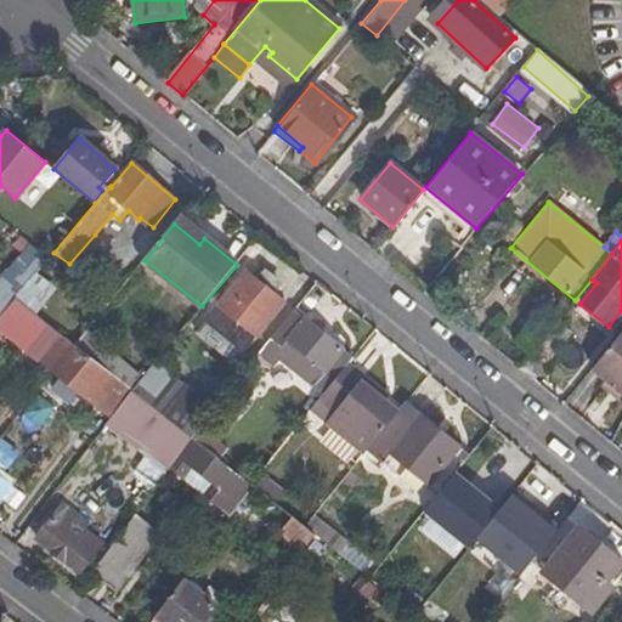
[(11,270),(0,281),(0,316),(15,298),(47,259),(37,250),(16,273),(11,270)]
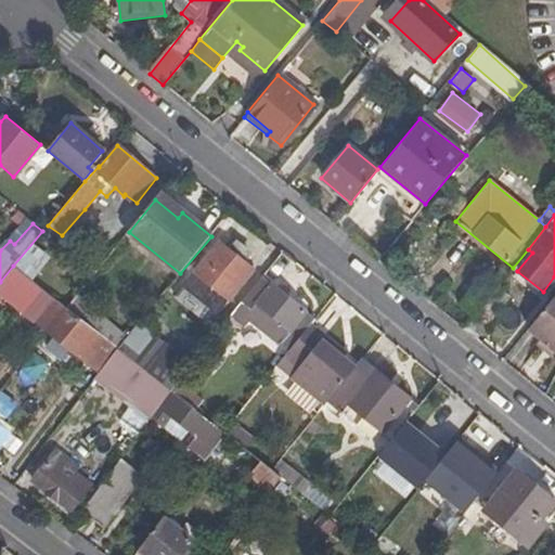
[(253,271),(219,243),(196,272),(229,300),(253,271)]
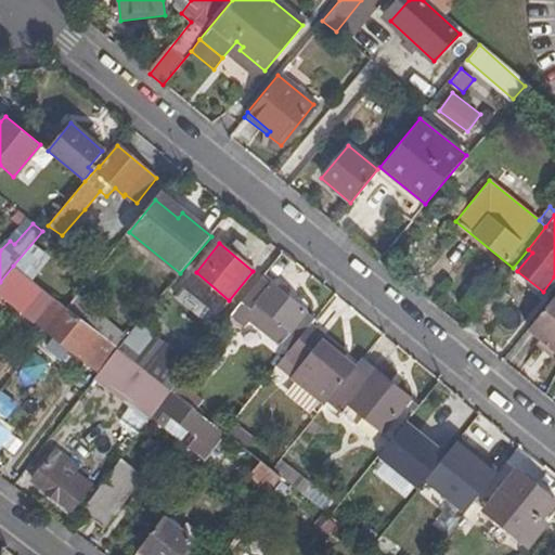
[(282,341),(291,349),(313,320),(314,319),(262,279),(232,317),(245,326),(249,321),(280,345),(282,341)]
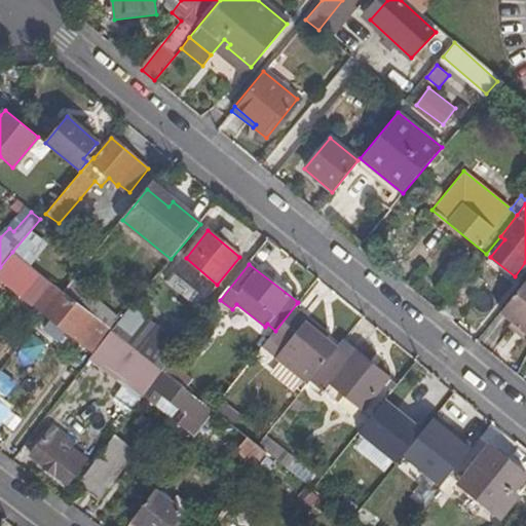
[(525,279),(502,308),(525,327),(525,279)]
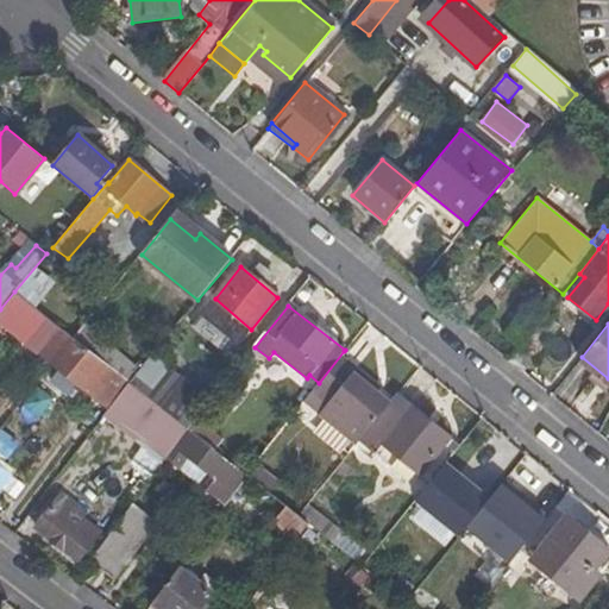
[(51,362),(111,407),(130,383),(73,338),(58,327),(42,349),(54,358),(51,362)]
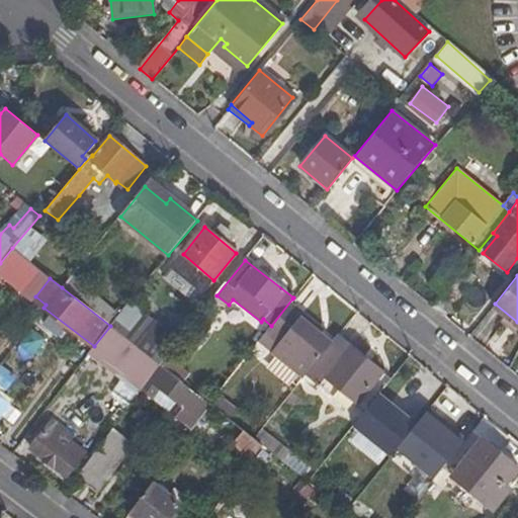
[(275,346),(308,374),(336,339),(317,325),(320,321),(292,298),(271,326),(283,335),(275,346)]
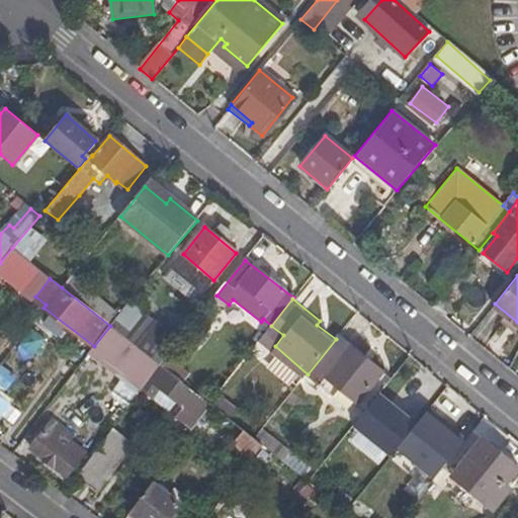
[(94,346),(88,354),(98,362),(112,344),(112,340),(118,332),(110,326),(94,346)]
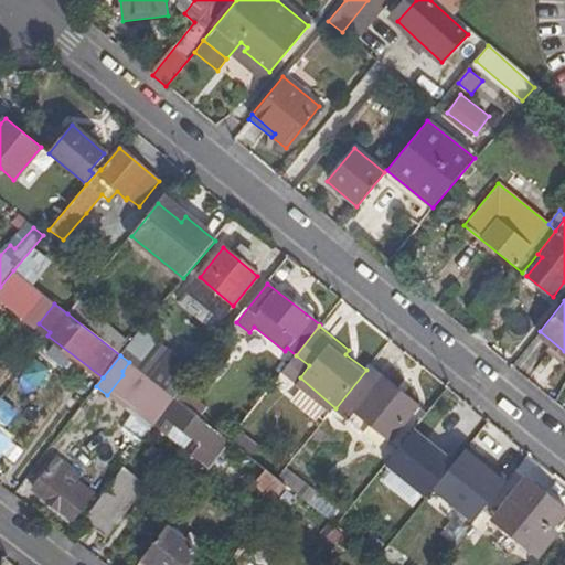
[(146,361),(138,370),(174,397),(182,388),(170,379),(168,380),(146,361)]
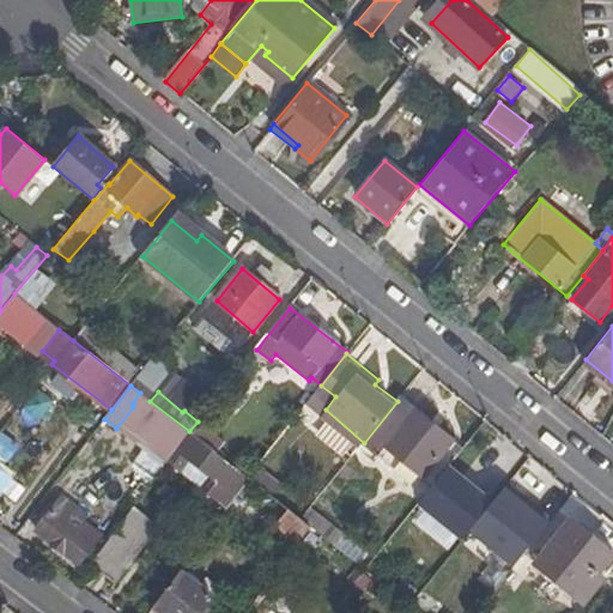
[(423,478),(453,439),(405,401),(375,438),(423,478)]
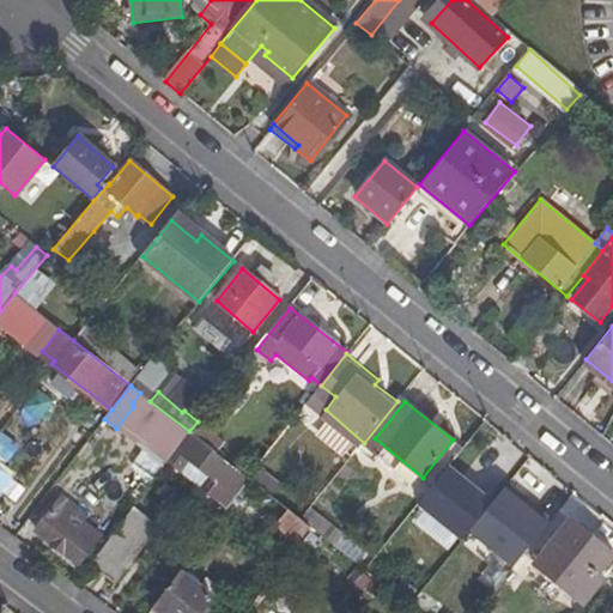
[(248,478),(190,432),(176,451),(236,498),(250,480),(248,478)]
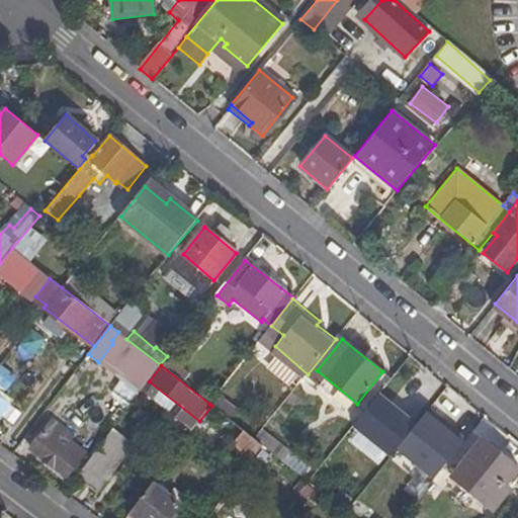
[(93,392),(90,411),(107,413),(110,394),(93,392)]
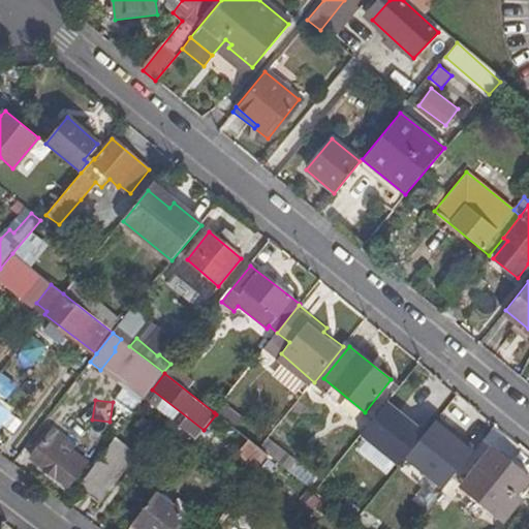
[(428,430),(390,400),(363,433),(400,463),(405,457),(428,430)]
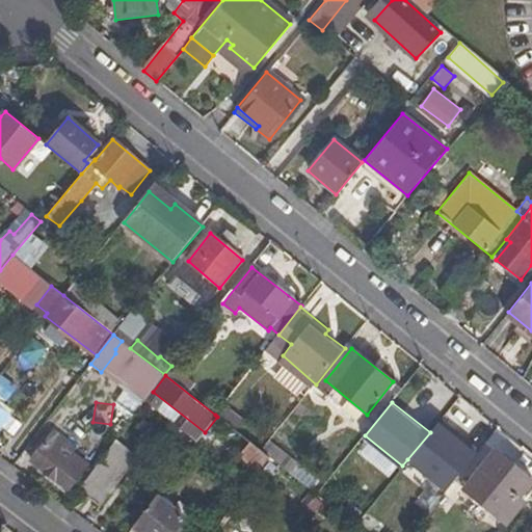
[(240,433),(247,424),(224,405),(216,415),(240,433)]
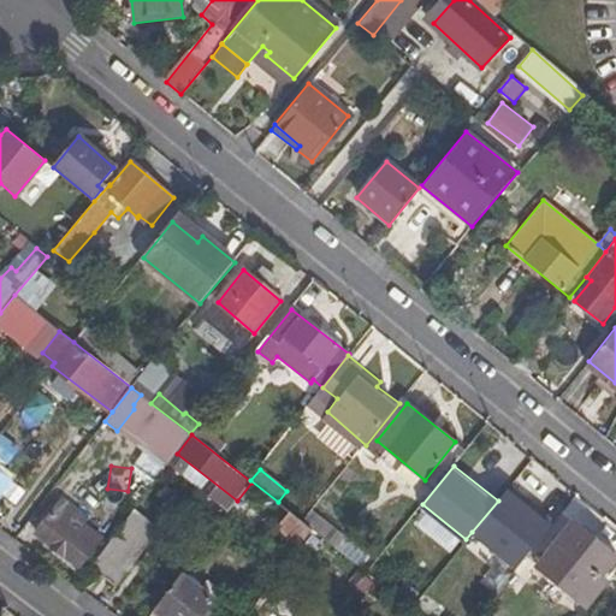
[(498,501),(472,532),(517,569),(554,527),(508,489),(498,501)]
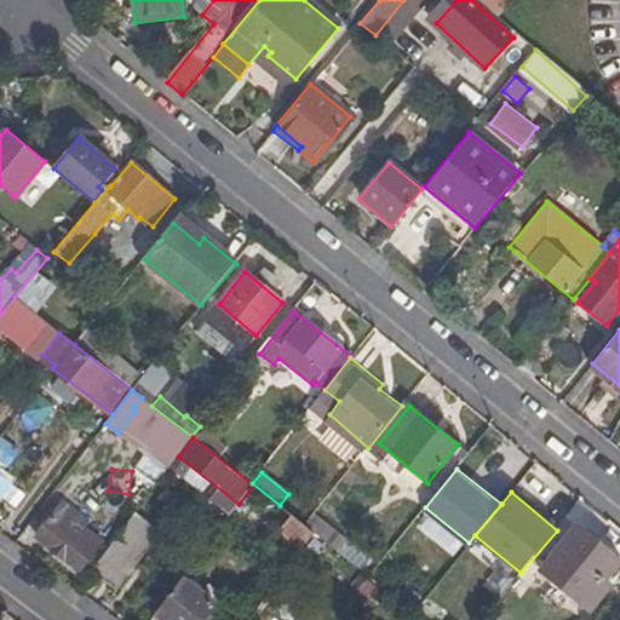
[(85,529),(90,523),(64,503),(36,538),(79,572),(101,541),(85,529)]
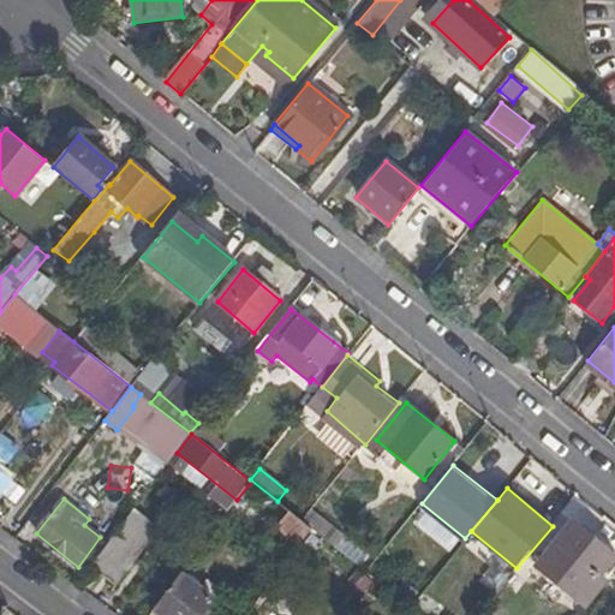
[(135,507),(90,565),(115,584),(159,526),(135,507)]
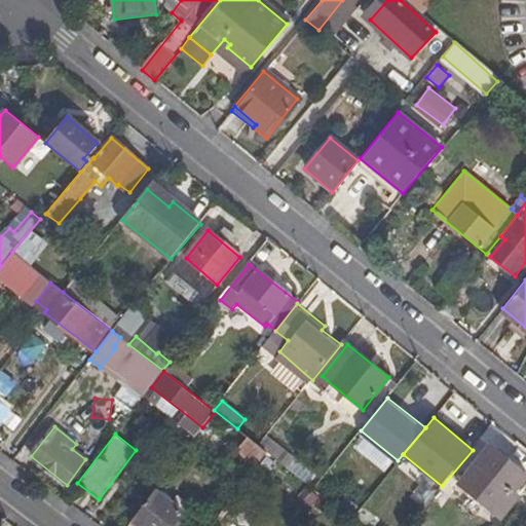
[(237,452),(257,467),(267,453),(264,450),(259,446),(248,438),(237,452)]
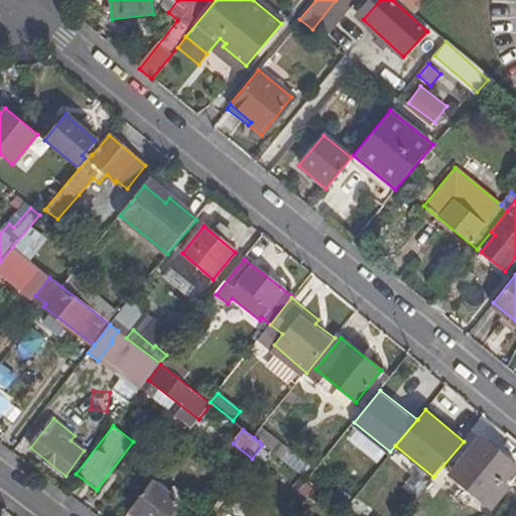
[(259,441),(262,444),(282,460),(290,450),(266,432),(259,441)]
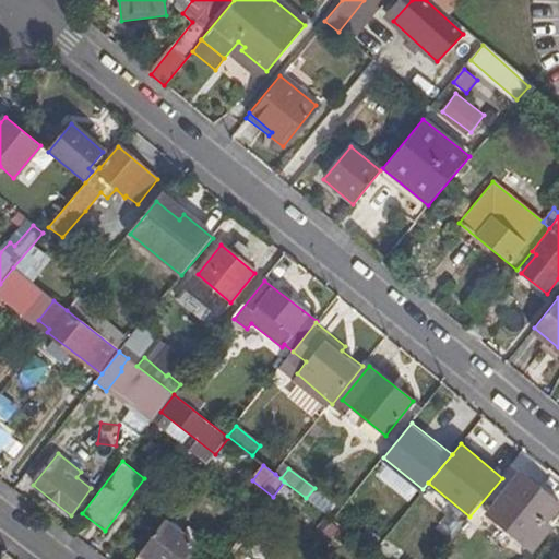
[(546,522),(558,504),(522,475),(489,514),(533,549),(551,526),(546,522)]
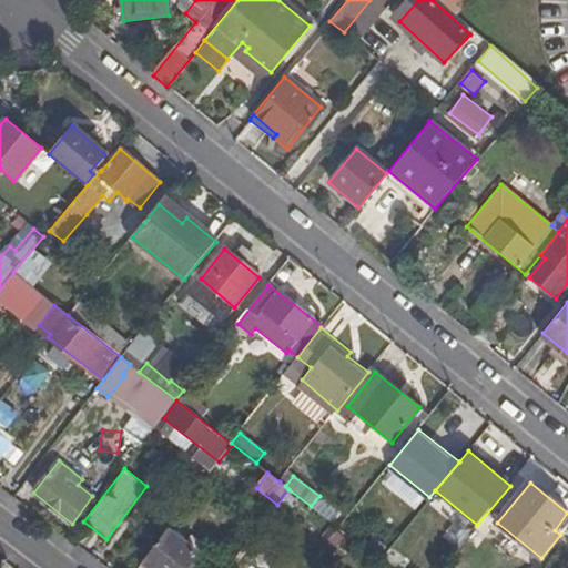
[(168,530),(143,561),(151,567),(185,567),(198,553),(168,530)]
